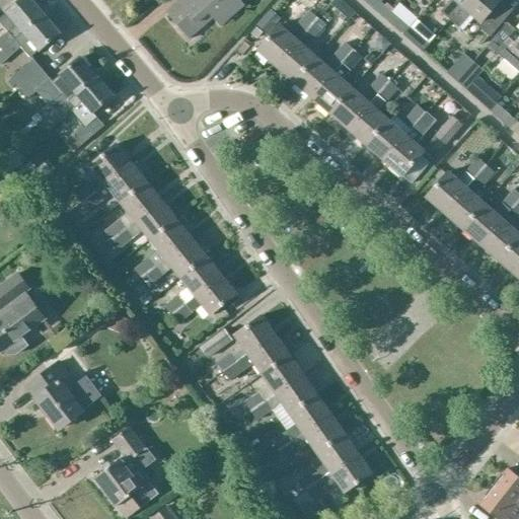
[(0,22),(7,31),(0,36),(0,48),(1,50),(42,14),(28,0),(20,0),(6,13),(0,17),(0,22)]
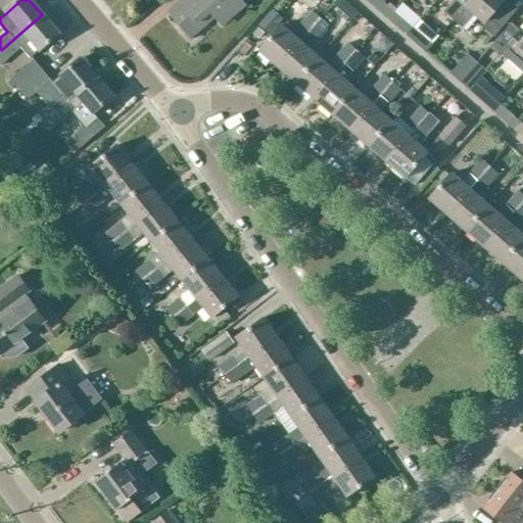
[(184,0),(170,13),(190,37),(215,15),(222,25),(244,5),(240,0),(184,0)]
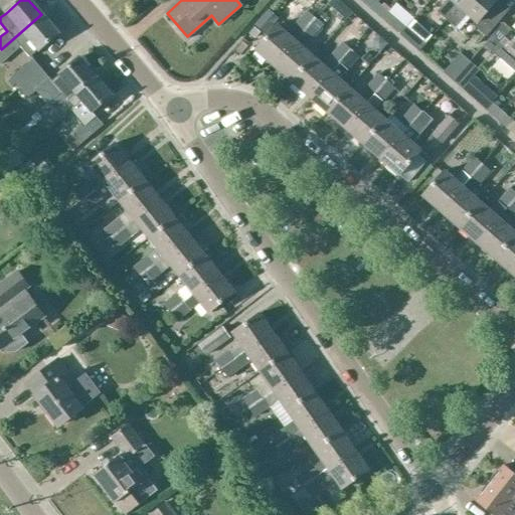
[(389,11),(375,0),(366,0),(363,3),(382,19),(389,11)]
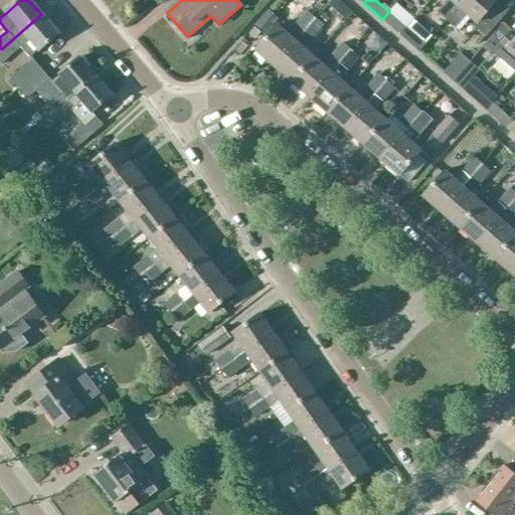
[(446,0),(436,11),(446,20),(463,0),(446,0)]
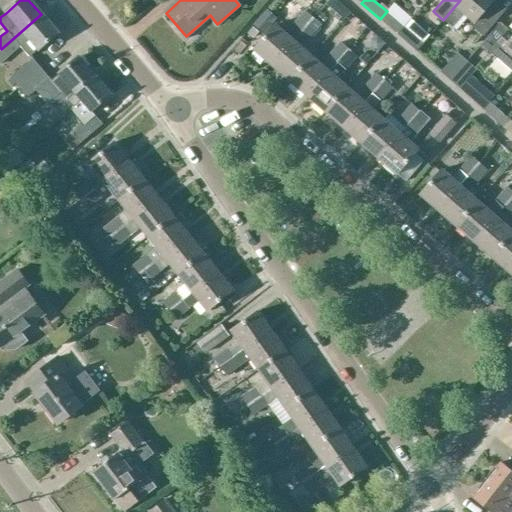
[(460,0),(443,20),(453,28),(465,15),(472,22),(469,25),(482,36),(504,11),(493,1),(493,0),(460,0)]
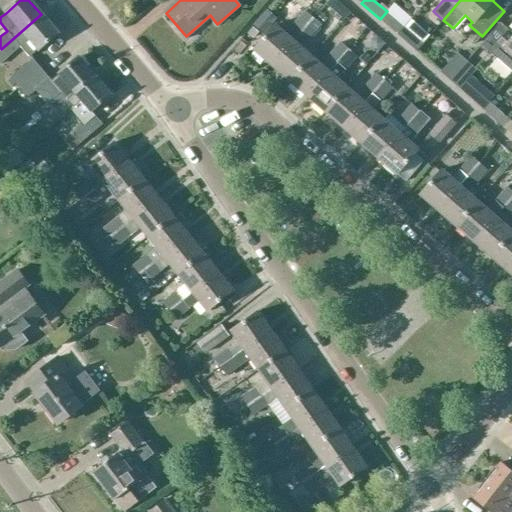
[(254,24),(263,33),(276,18),(266,10),(254,24)]
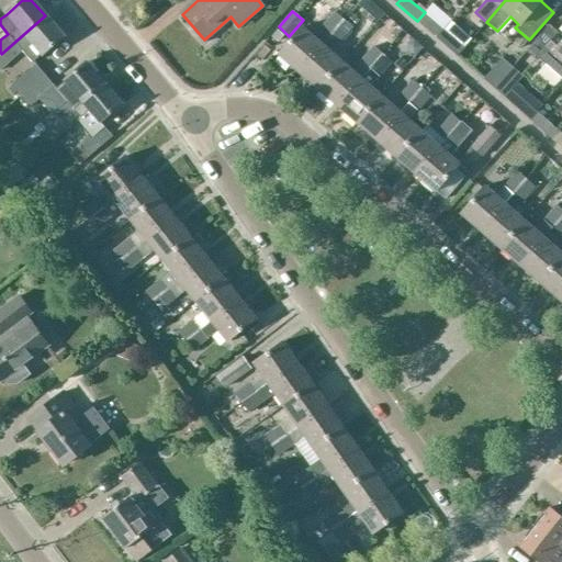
[(278,54),(298,71),(343,20),(334,12),(313,36),(302,26),(278,54)]
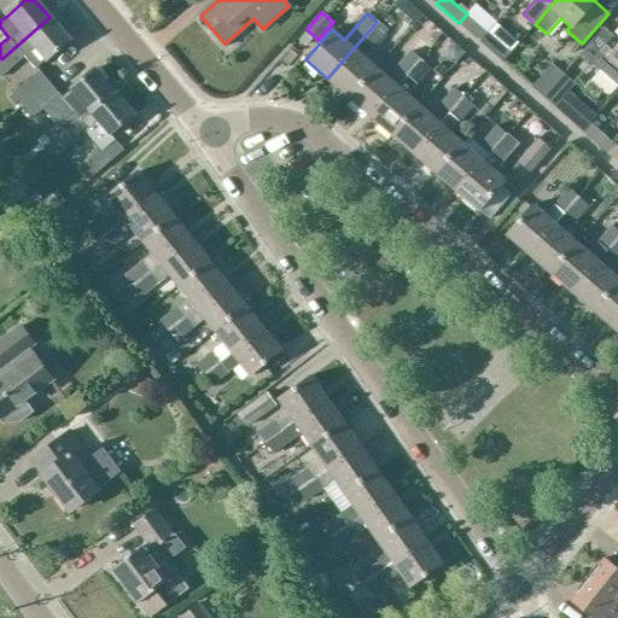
[(467,13),(459,23),(479,42),(488,33),(467,13)]
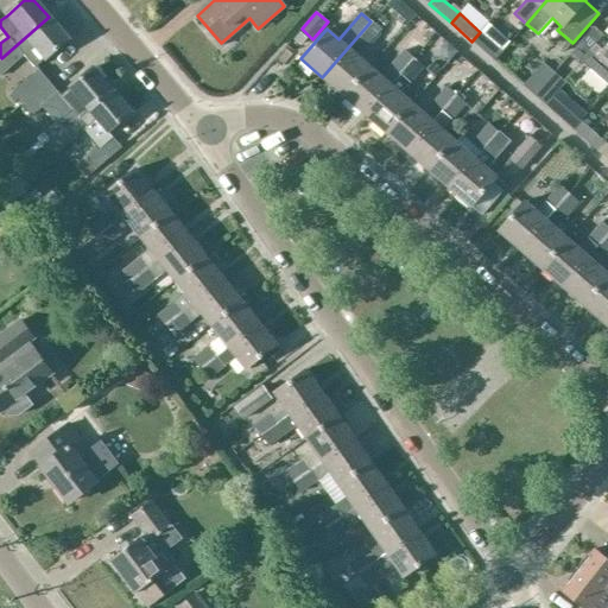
[(49,17),(1,58),(10,68),(24,55),(35,68),(68,39),(49,17)]
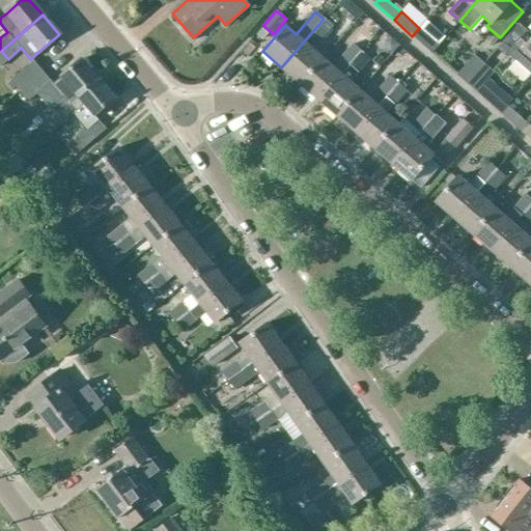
[(324,19),(281,67),(300,83),(323,57),(313,50),(333,26),(324,19)]
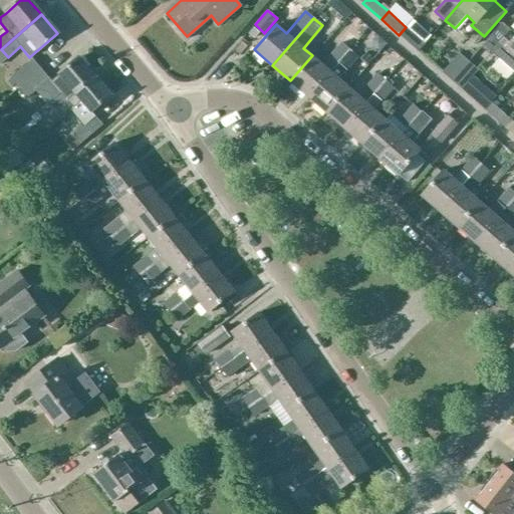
[(406,27),(399,35),(419,52),(425,44),(406,27)]
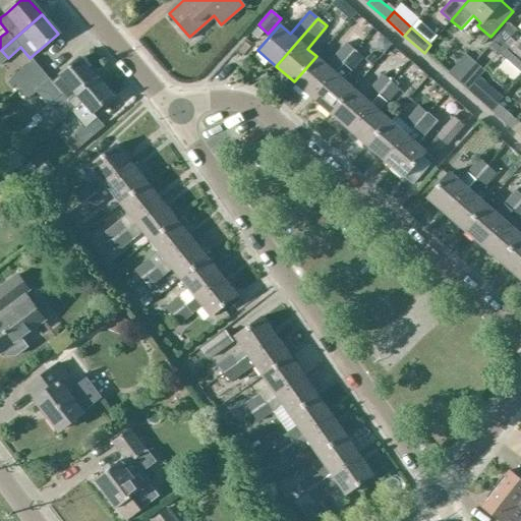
[(520,72),(520,36),(517,33),(499,53),(520,72)]
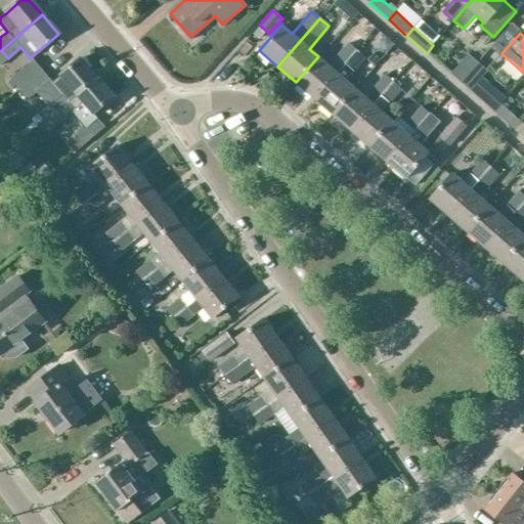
[(394,44),(385,36),(380,41),(381,49),(386,53),(394,44)]
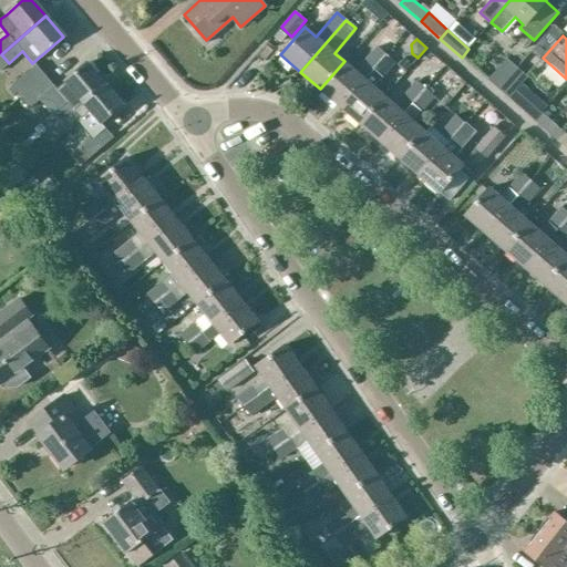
[(364,62),(373,70),(387,54),(378,47),(364,62)]
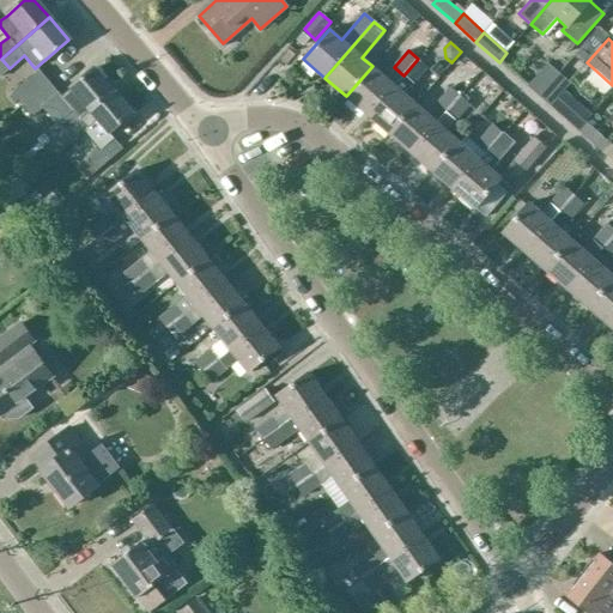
[(418,59),(404,76),(368,115),(389,134),(416,104),(404,95),(428,67),(418,59)]
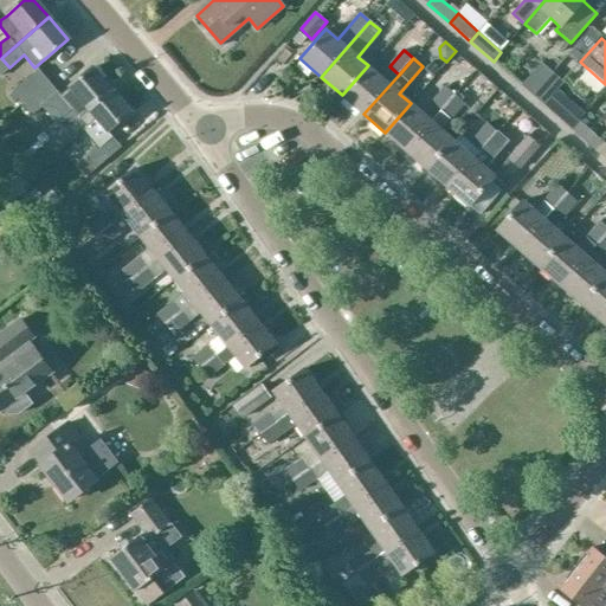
[(431,62),(425,70),(433,77),(439,70),(431,62)]
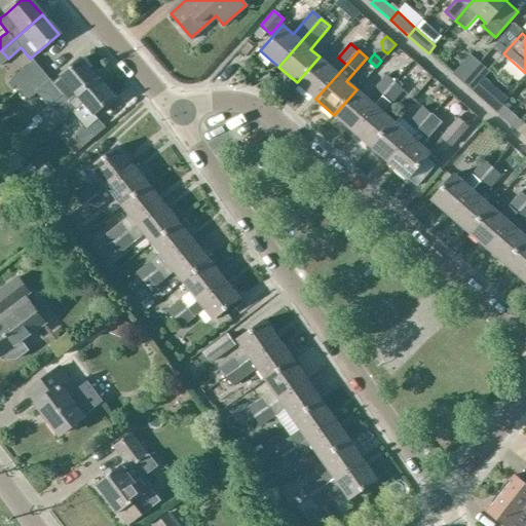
[(453,74),(462,83),(480,63),(470,54),(453,74)]
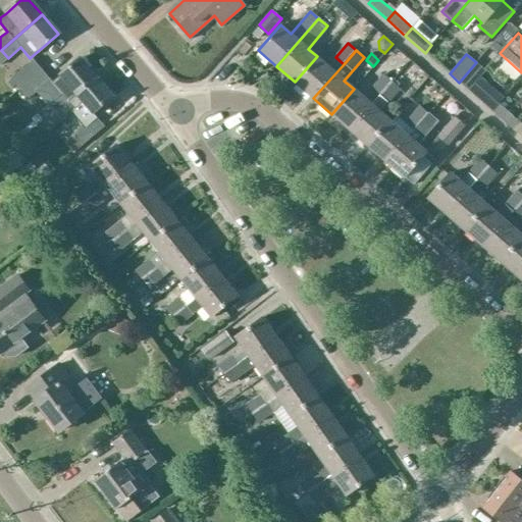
[(317,56),(295,82),(313,98),(344,64),(335,57),(328,66),(317,56)]
